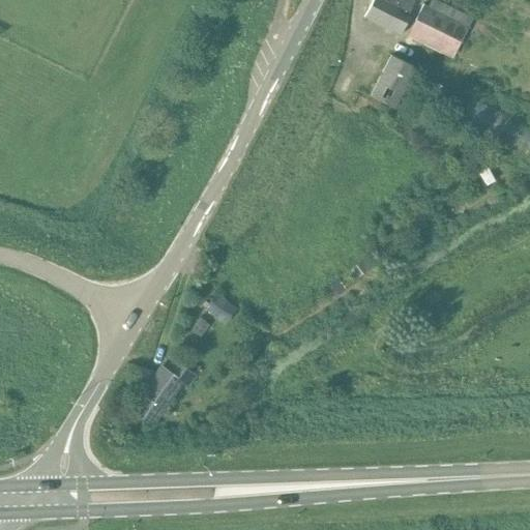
[(373,0),(364,19),(400,36),(410,18),(408,17),(415,0),(373,0)]
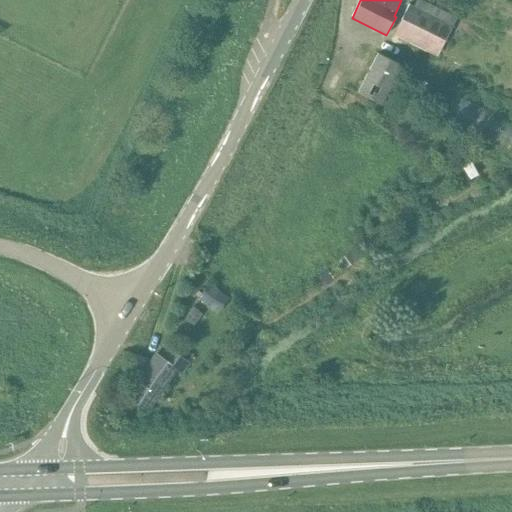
[(393,36),(436,57),(456,18),(419,0),(417,0),(414,7),(409,4),(393,36)]
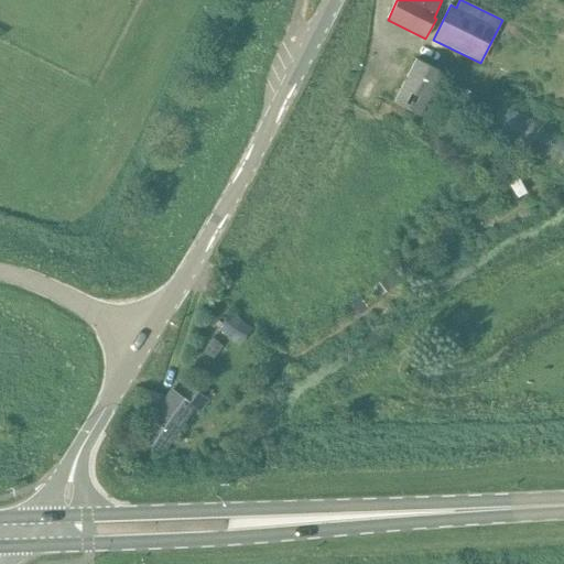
[(443,73),(416,58),(394,102),(420,117),(443,73)]
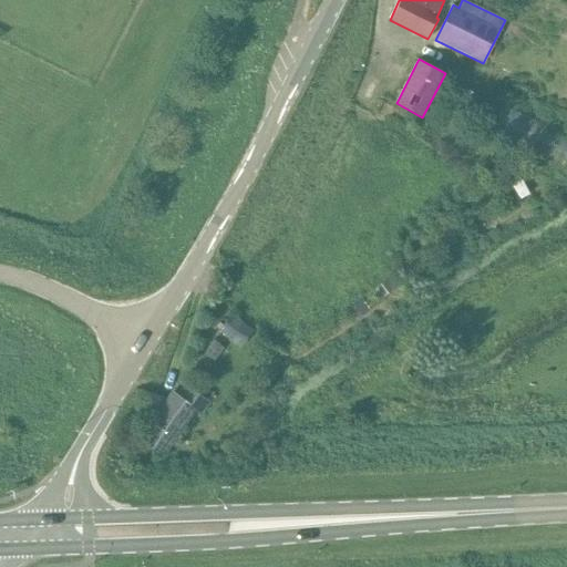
[(566,135),(505,103),(488,134),(566,175),(566,173),(566,135)]
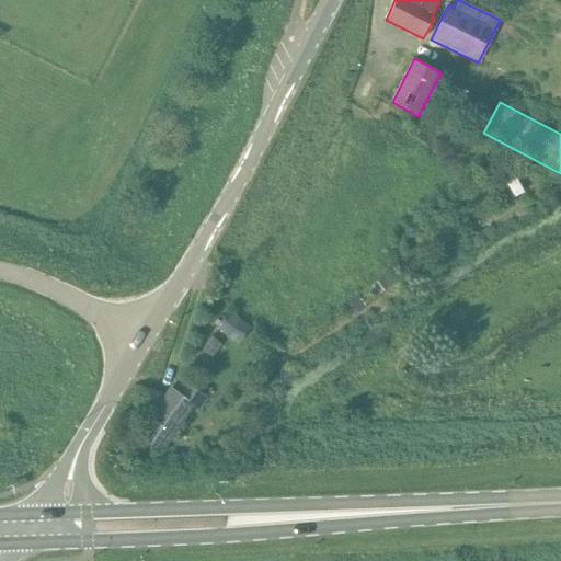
[(358,297),(344,307),(352,317),(365,308),(358,297)]
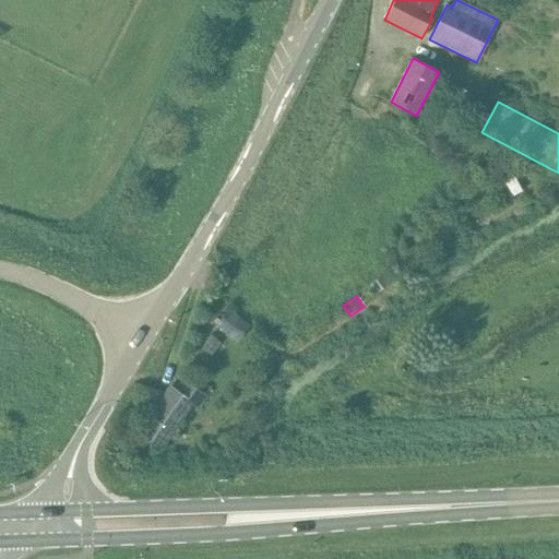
[(250,326),(228,310),(217,325),(239,342),(250,326)]
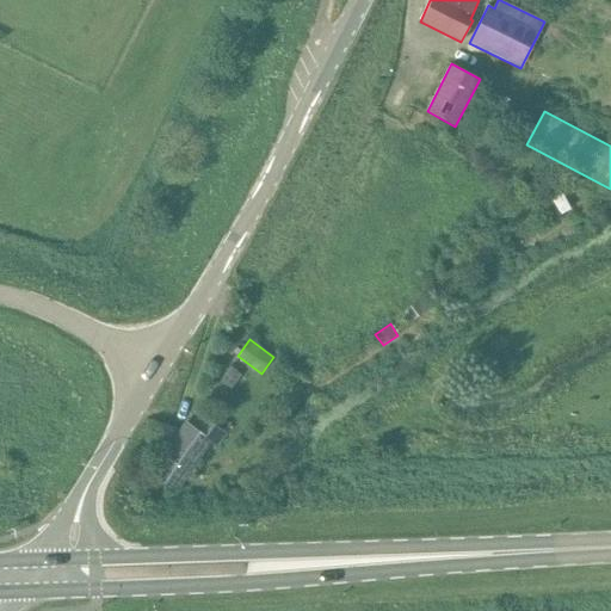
[(240,374),(229,365),(218,381),(229,389),(240,374)]
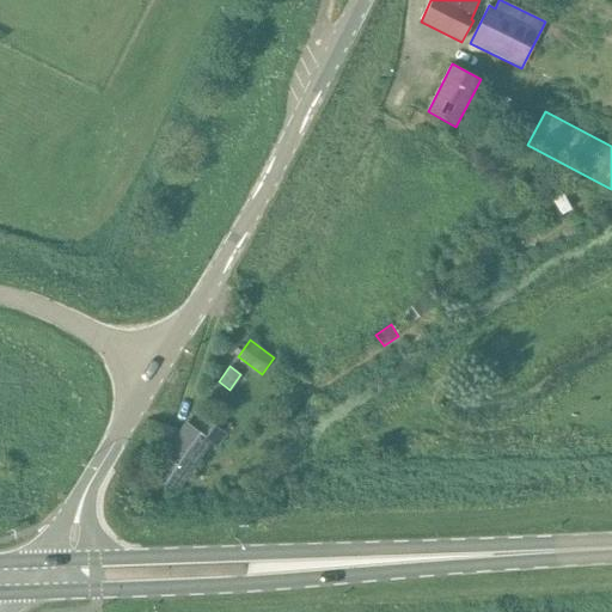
[(151,476),(176,493),(210,444),(215,447),(224,434),(203,420),(196,432),(187,424),(151,476)]
